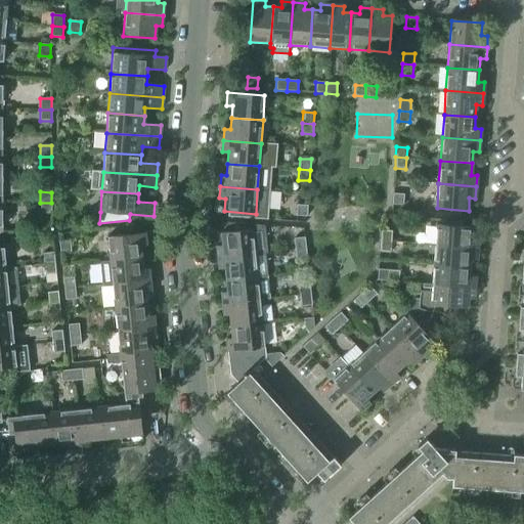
[(393,193),(392,205),(403,206),(403,194),(393,193)]
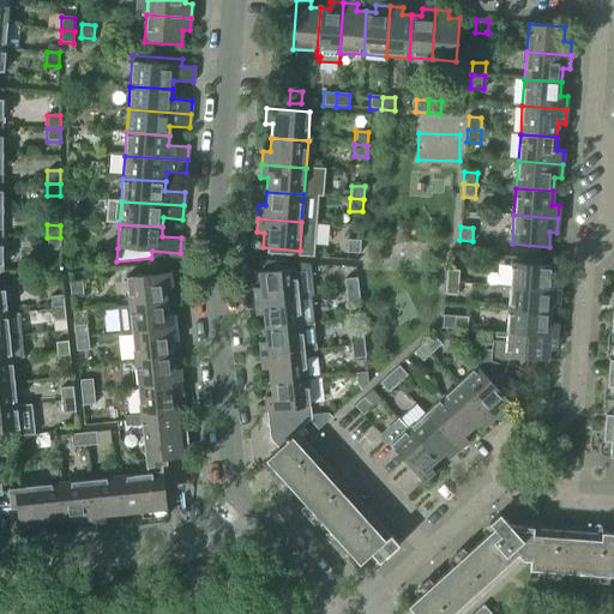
[(60,238),(47,238),(48,251),(60,251),(60,238)]
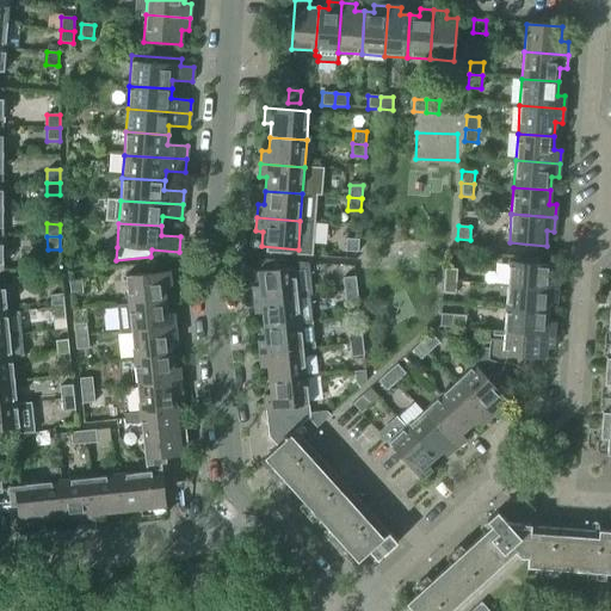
[(345,252),(358,252),(358,240),(346,239),(345,252)]
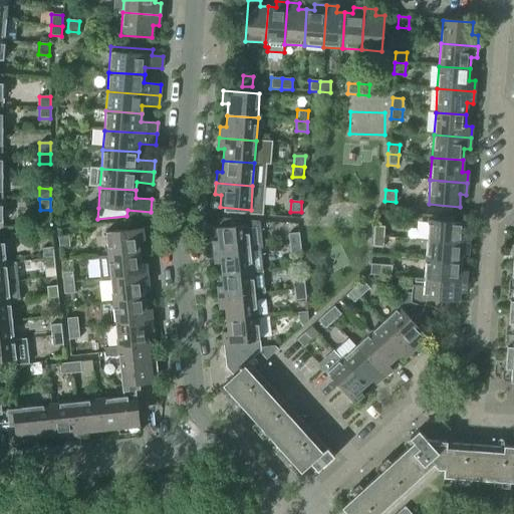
[(429,220),(427,241),(469,244),(470,232),(464,232),(464,223),(454,222),(454,218),(437,217),(437,221),(429,220)]
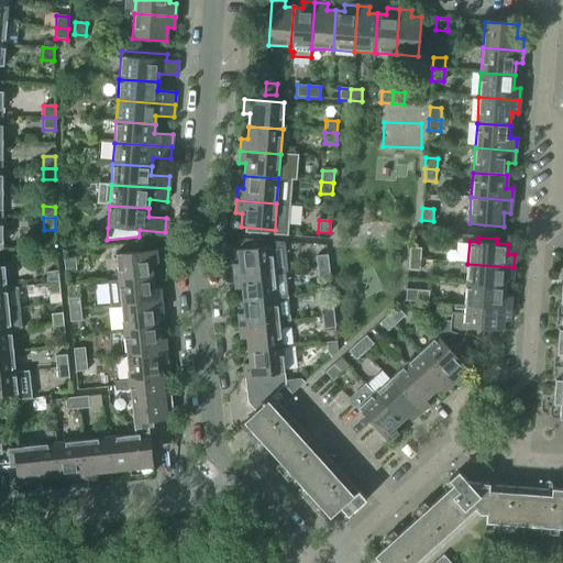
[(245,240),(245,241),(246,250),(238,251),(239,264),(232,265),(233,277),(274,273),(285,272),(287,272),(284,243),(284,242),(245,240)]
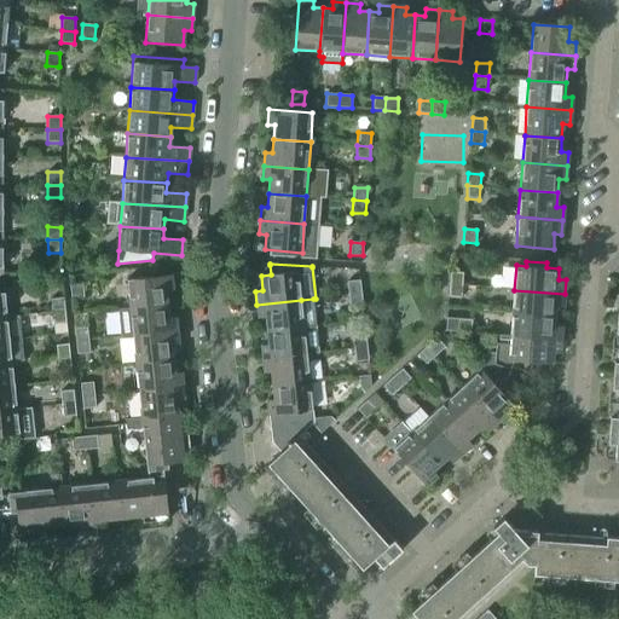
[(450,272),(449,285),(462,285),(463,273),(450,272)]
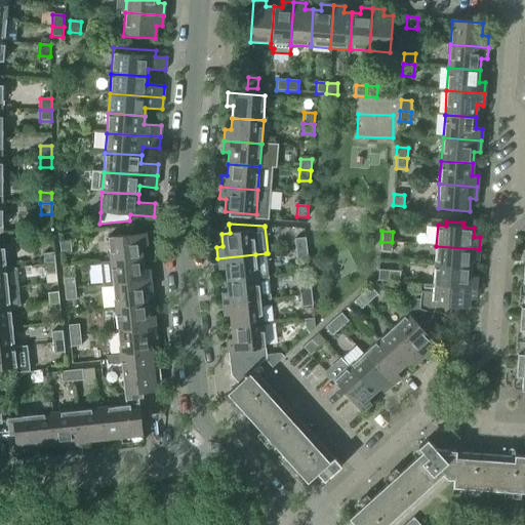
[(108,238),(110,261),(142,258),(140,247),(147,246),(145,234),(108,238)]
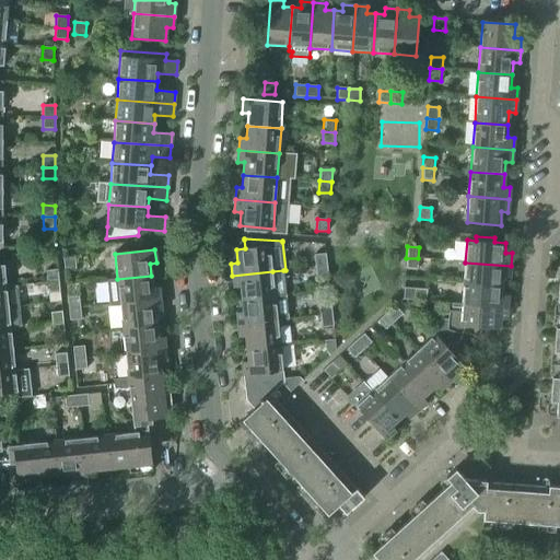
[(314,255),(315,267),(327,266),(326,254),(314,255)]
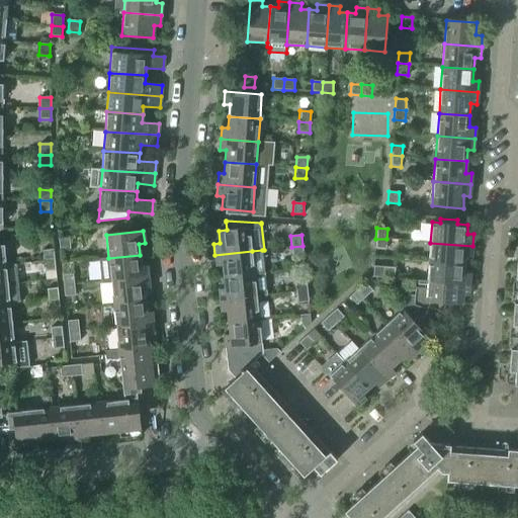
[(58,239),(60,250),(70,249),(69,238),(58,239)]
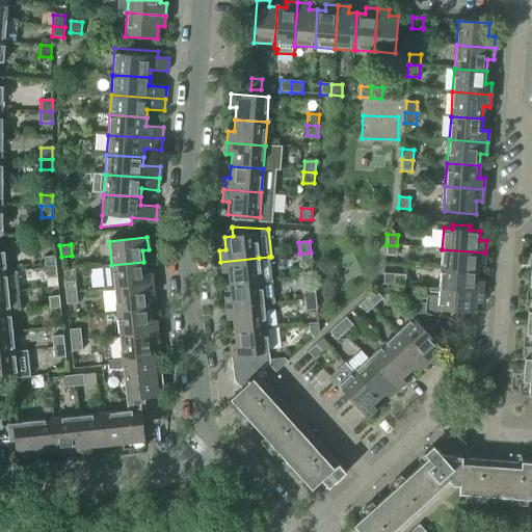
[(397,245),(386,245),(386,256),(397,257),(397,245)]
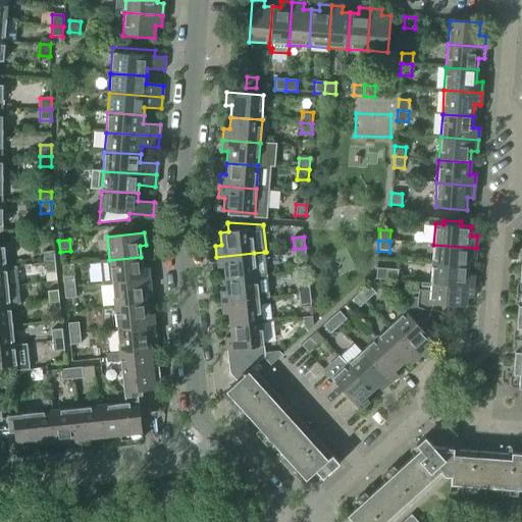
[(433,245),(432,264),(468,266),(469,258),(475,259),(476,248),(433,245)]
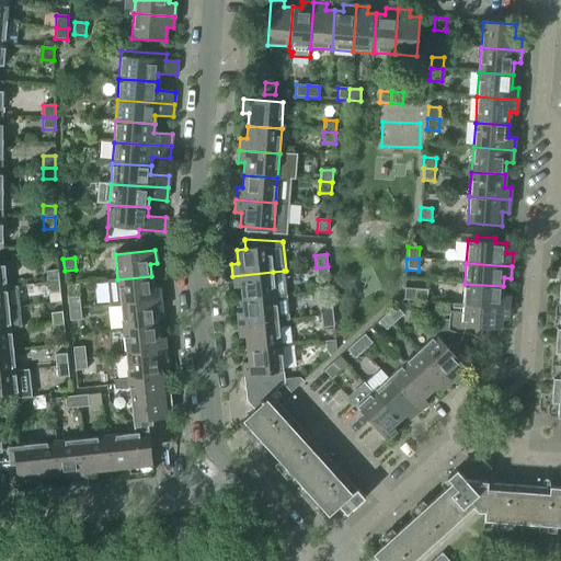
[(328,266),(316,267),(317,278),(329,277),(328,266)]
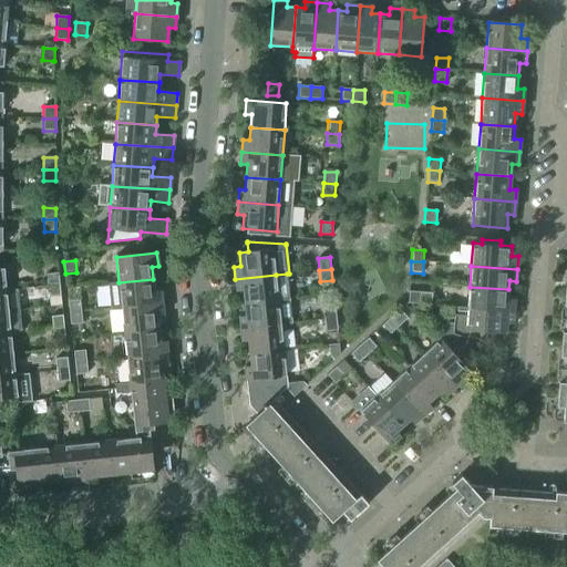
[(47,275),(48,286),(59,285),(58,274),(47,275)]
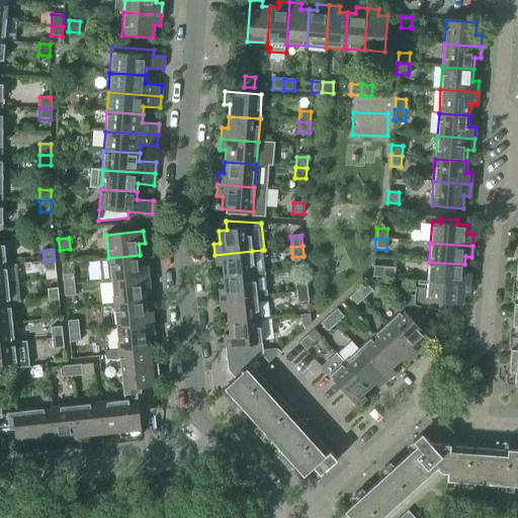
[(265,273),(262,250),(214,255),(216,266),(222,265),(224,277),(254,274),(265,273)]
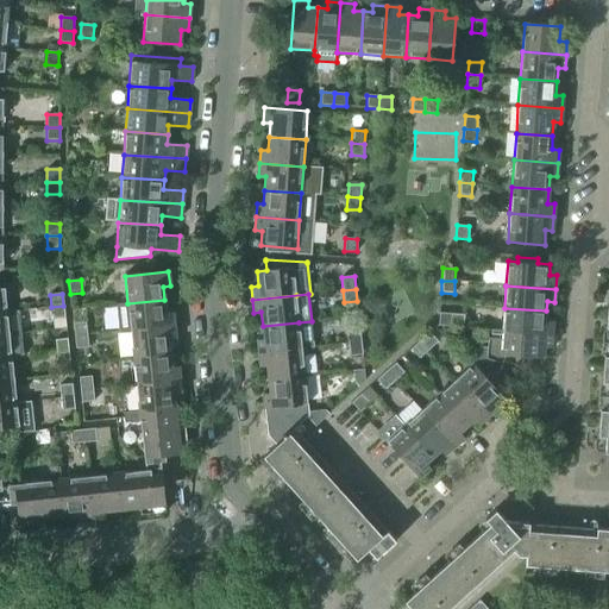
[(165,314),(164,300),(127,303),(117,305),(119,332),(130,331),(174,326),(173,313),(165,314)]
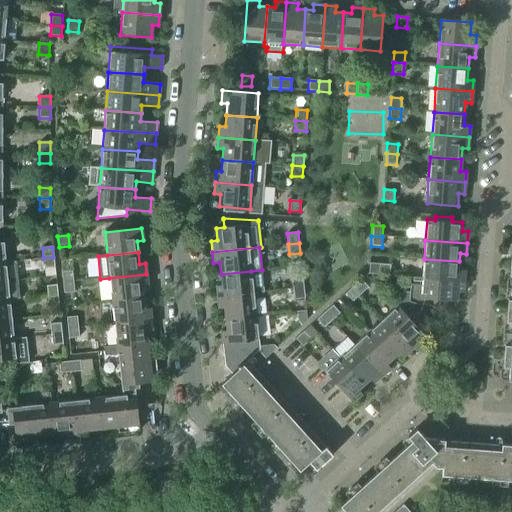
[(511,276),(511,299),(508,299),(506,321),(511,322),(511,333),(510,345),(504,344),(503,367),(509,367),(508,380),(511,380),(511,253),(509,276),(511,276)]
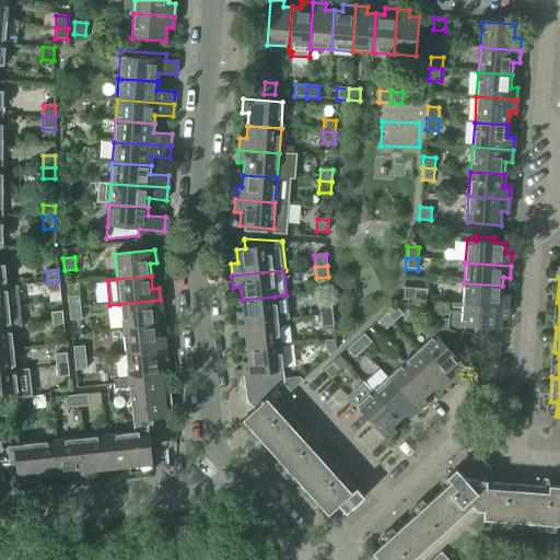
[(58,281),(47,282),(48,294),(60,293),(58,281)]
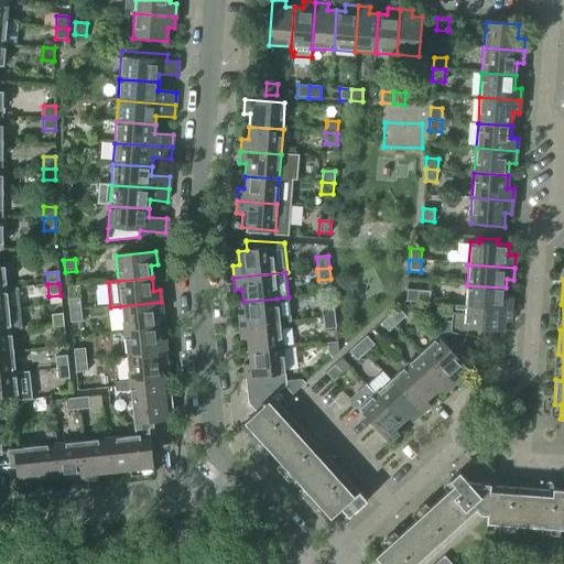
[(467,285),(465,306),(511,310),(512,297),(506,296),(506,288),(467,285)]
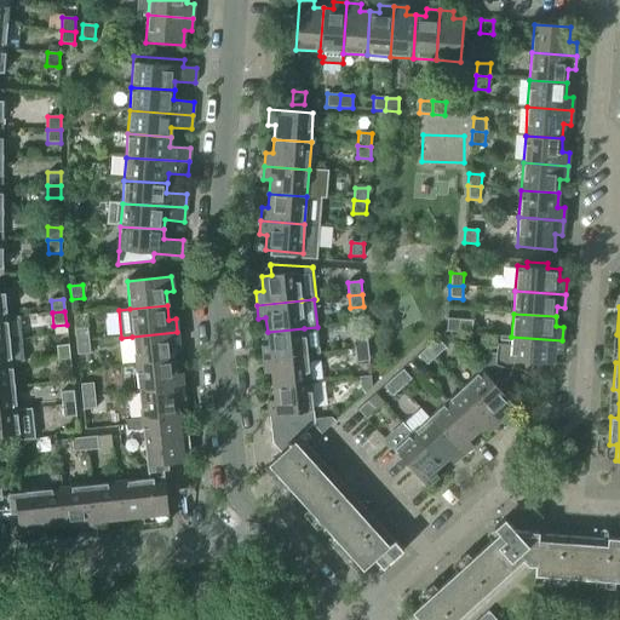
[(0,342),(22,339),(19,316),(7,317),(0,319),(0,342)]
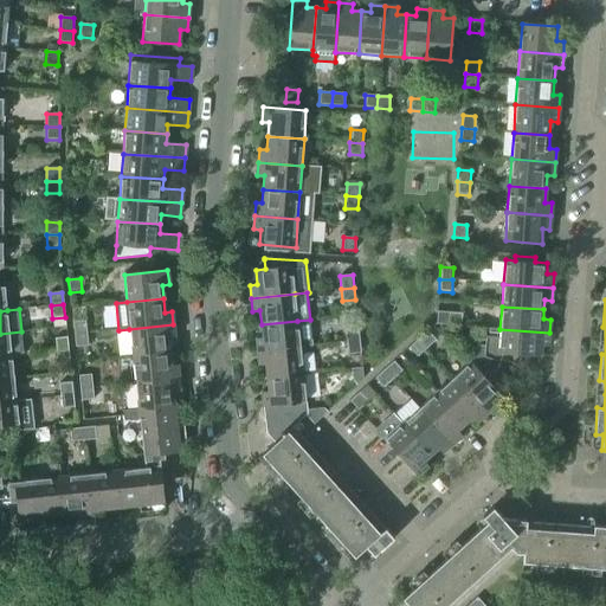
[(436,324),(449,326),(450,313),(437,311),(436,324)]
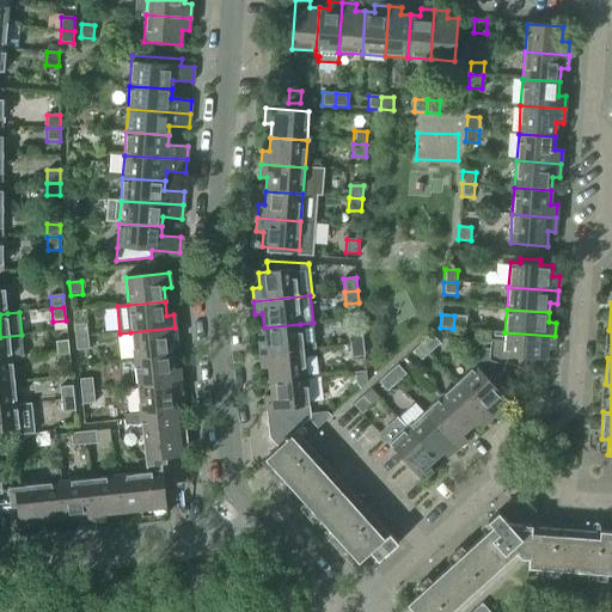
[(454,316),(453,329),(466,330),(467,317),(454,316)]
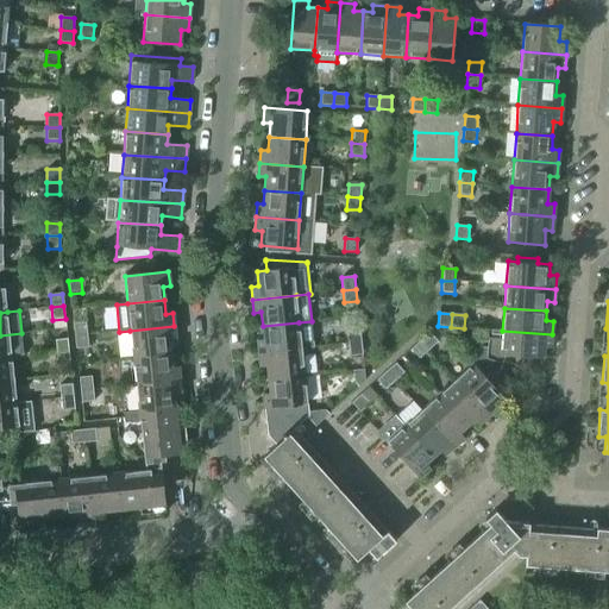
[(73,324),(74,337),(87,336),(86,322),(73,324)]
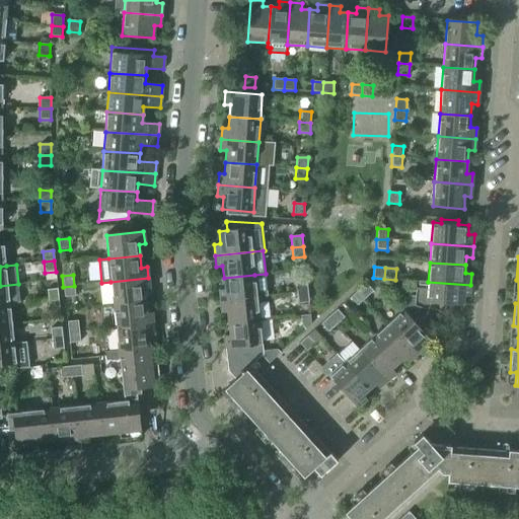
[(219,290),(220,301),(257,298),(254,275),(224,278),(225,289),(219,290)]
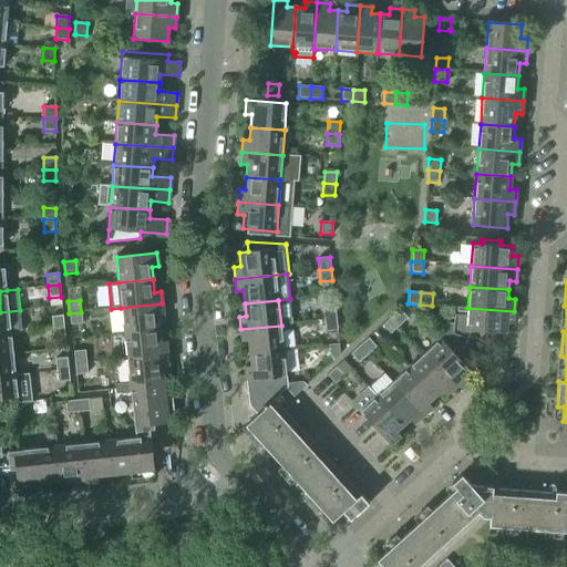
[(121,308),(124,333),(158,329),(156,317),(163,316),(162,303),(121,308)]
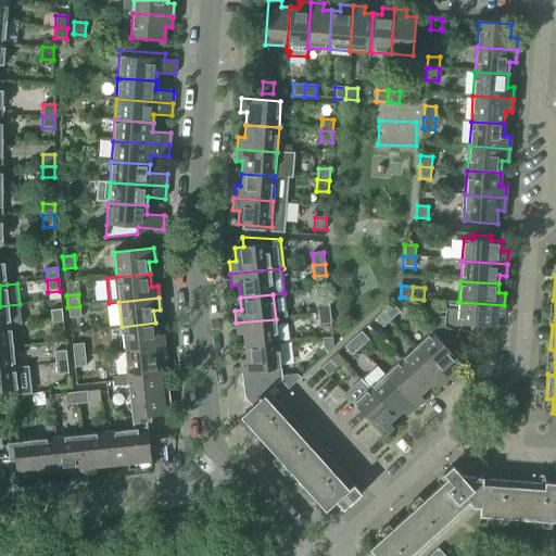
[(317,302),(318,314),(329,313),(328,301),(317,302)]
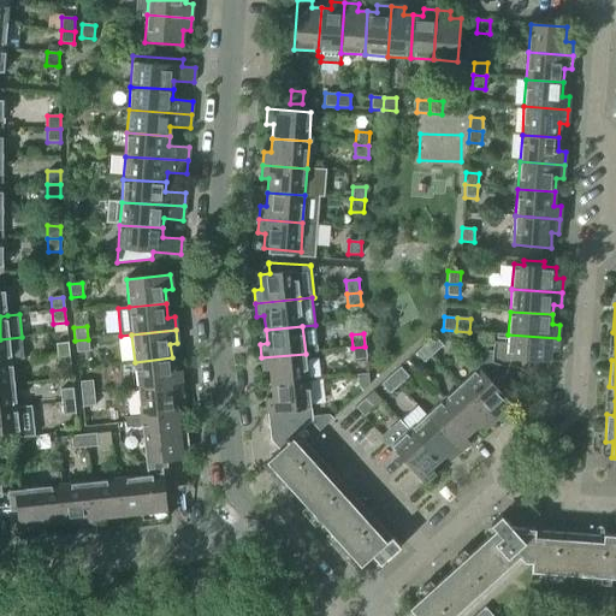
[(558,338),(508,335),(496,333),(496,342),(492,342),(491,363),(507,368),(510,359),(549,361),(550,350),(557,351),(558,338)]
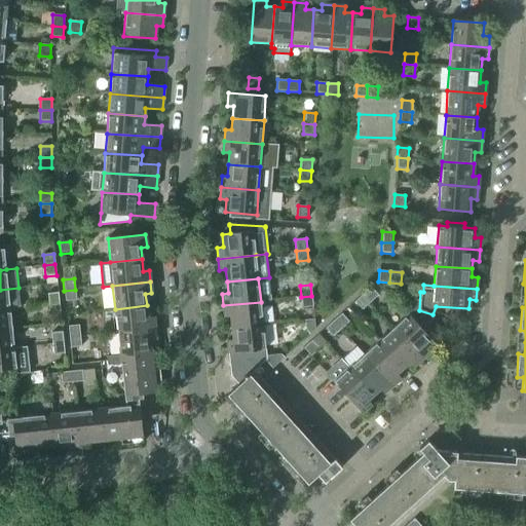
[(0,309),(10,309),(21,308),(19,288),(0,290),(0,309)]
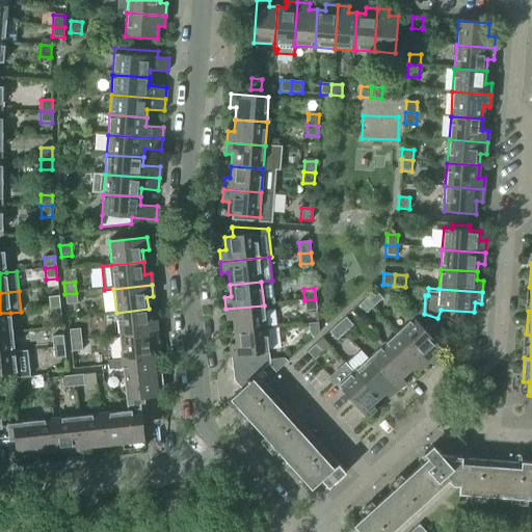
[(375,291),(367,298),(374,306),(382,298),(375,291)]
